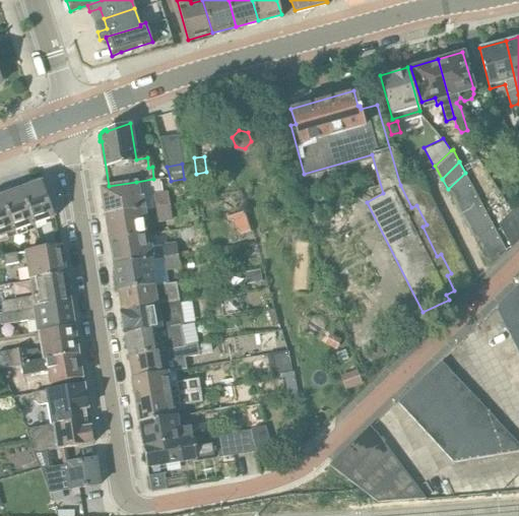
[(465,173),(448,189),(453,200),(471,183),(465,173)]
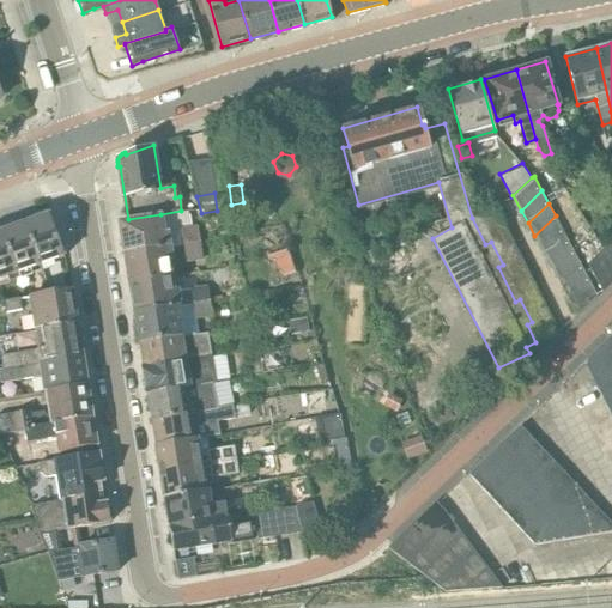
[(49,212),(25,220),(41,261),(65,253),(49,212)]
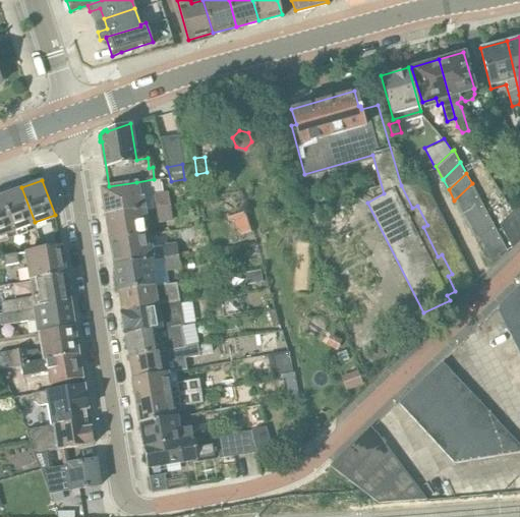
[(136,182),(109,186),(102,188),(106,215),(145,207),(142,195),(139,196),(136,182)]
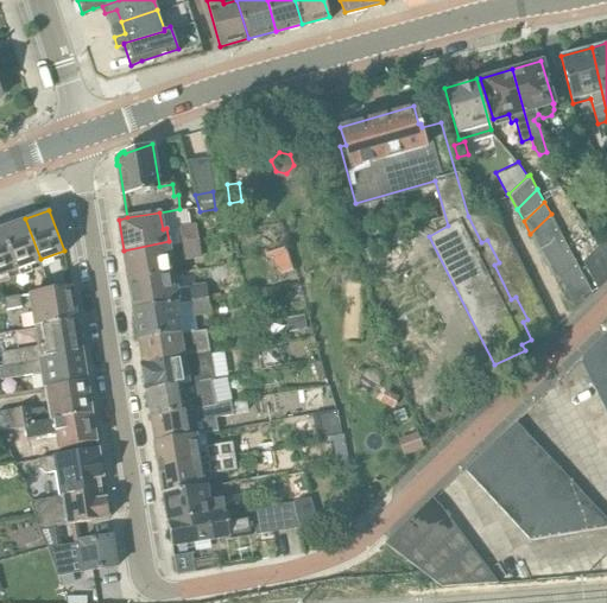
[(551,214),(530,234),(537,246),(558,227),(551,214)]
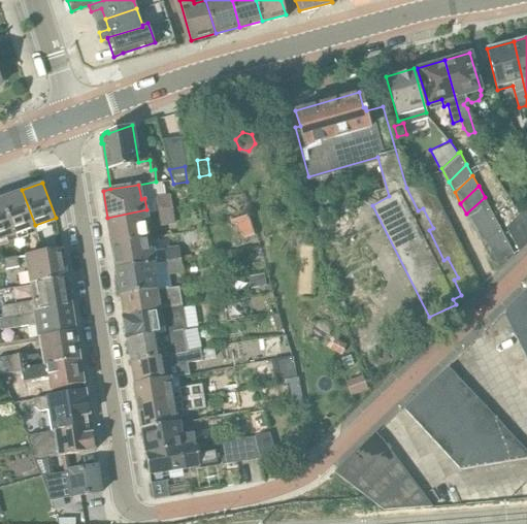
[(35,225),(22,190),(2,197),(14,233),(35,225)]
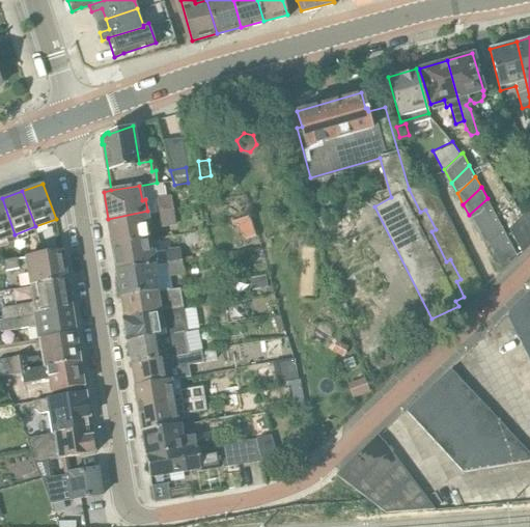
[(159,209),(172,206),(170,192),(156,194),(159,209)]
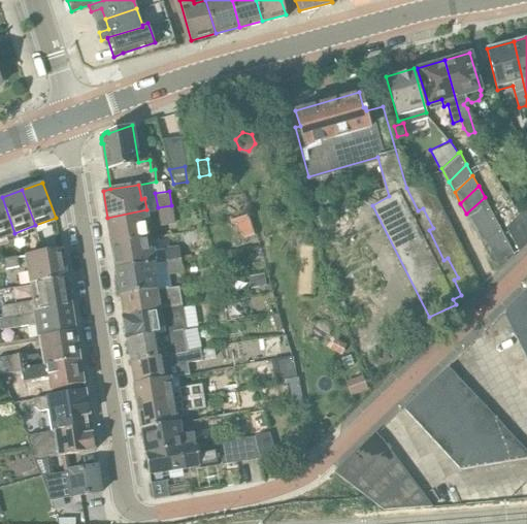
[(0,238),(14,233),(2,197),(0,198),(0,238)]
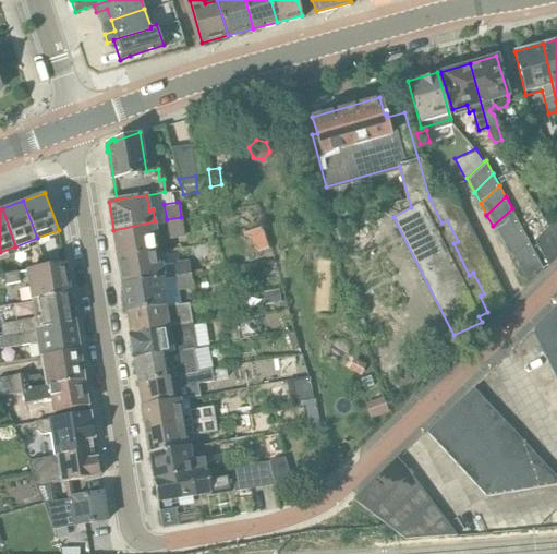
[(499,238),(518,219),(512,208),(493,226),(499,238)]
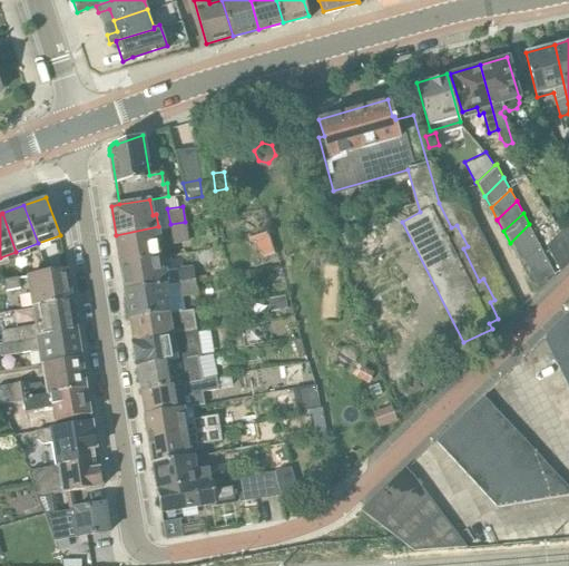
[(185,222),(170,224),(173,240),(187,237),(185,222)]
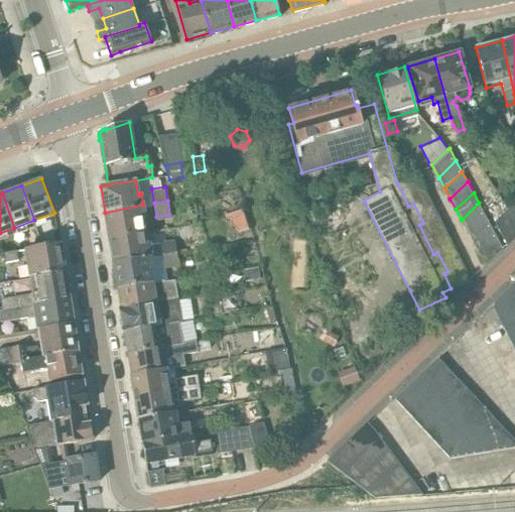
[(514,203),(514,202),(505,211),(514,231),(514,203)]
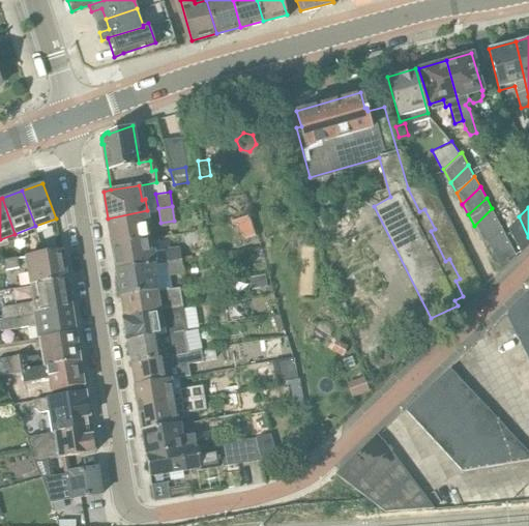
[(480,237),(498,220),(492,208),(474,226),(480,237)]
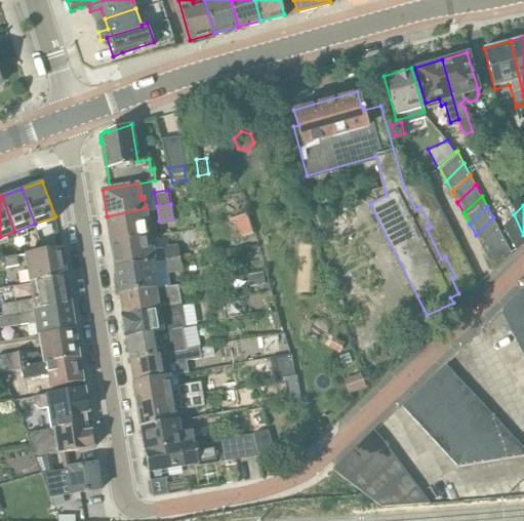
[(146,208),(107,216),(111,241),(147,235),(145,222),(148,222),(146,208)]
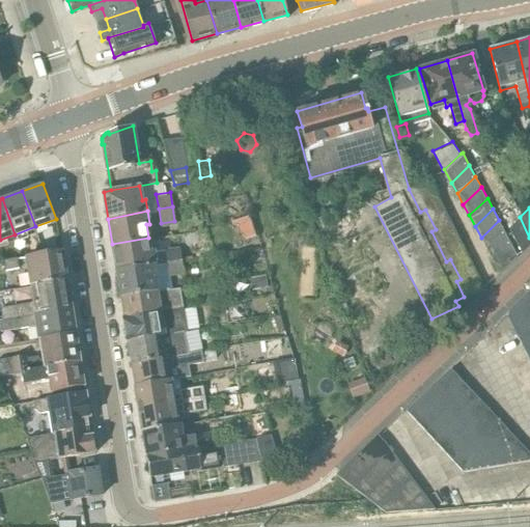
[(509,227),(522,250),(529,241),(529,238),(520,217),(509,227)]
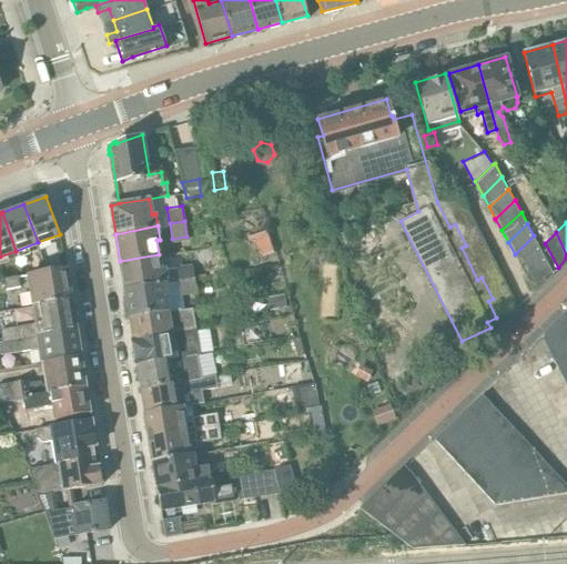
[(534,235),(515,254),(520,265),(540,248),(534,235)]
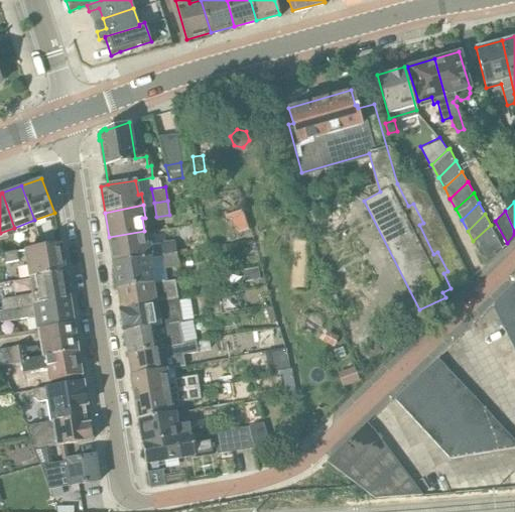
[(479,252),(496,235),(491,225),(473,241),(479,252)]
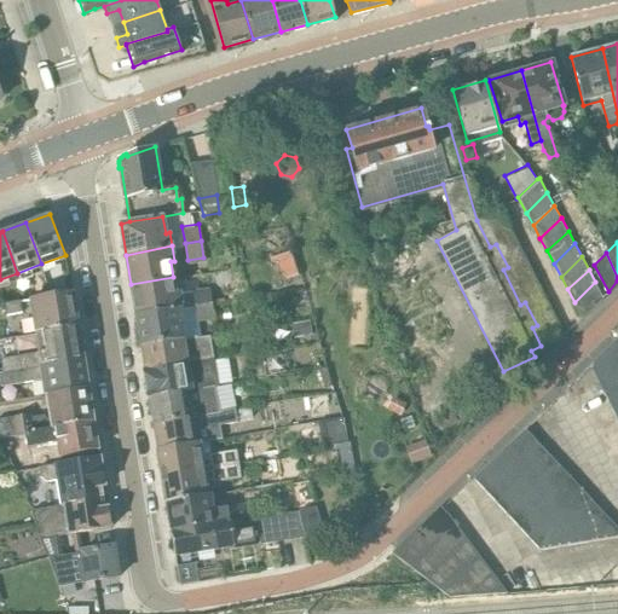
[(173,277),(131,284),(136,314),(182,307),(182,305),(194,302),(194,305),(212,301),(208,288),(175,293),(173,277)]
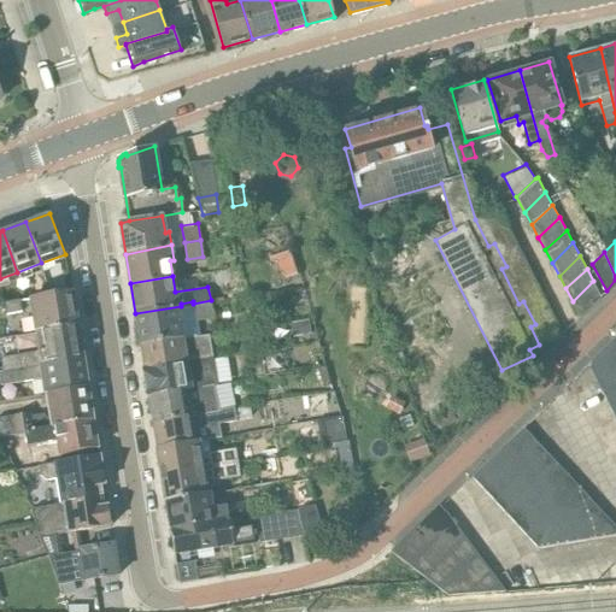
[(593,281),(573,301),(580,315),(602,295),(593,281)]
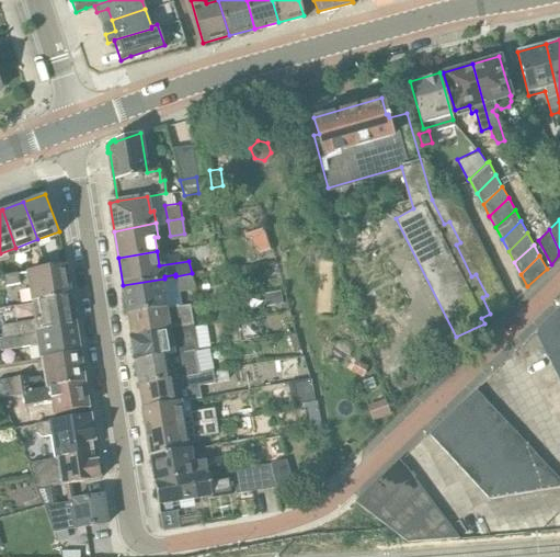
[(26,270),(32,300),(70,294),(69,288),(70,286),(69,281),(68,280),(65,263),(26,270)]
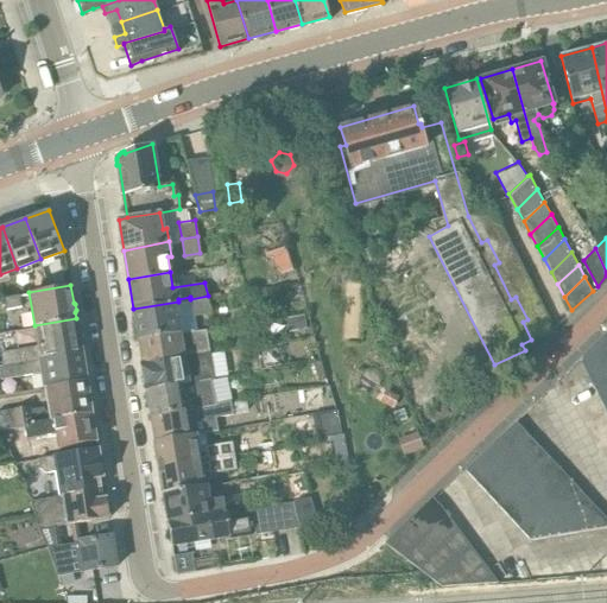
[(19,292),(4,294),(5,306),(21,304),(19,292)]
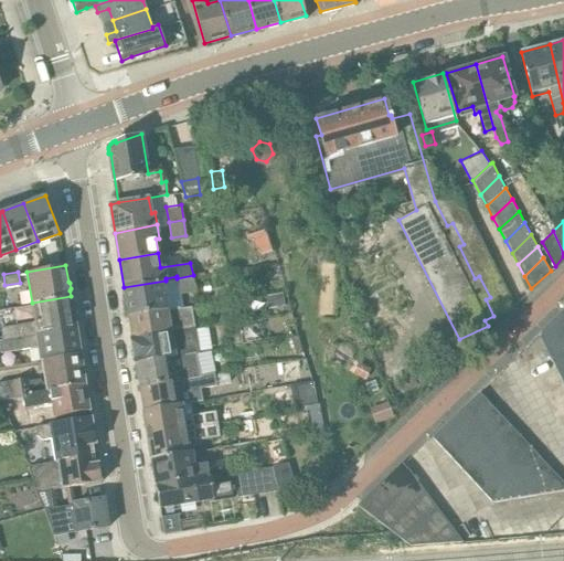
[(193,275),(177,278),(179,290),(194,287),(193,275)]
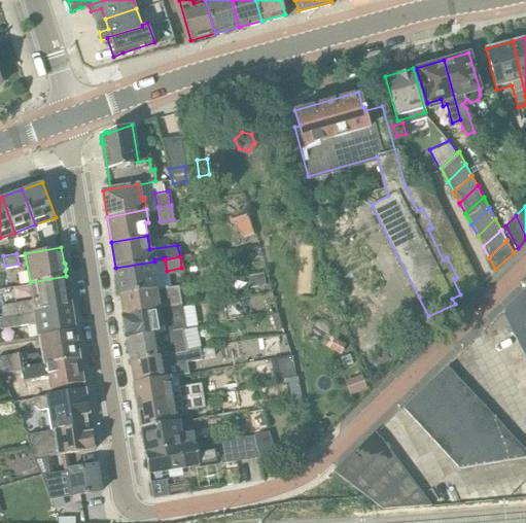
[(154,262),(115,268),(119,293),(155,287),(152,274),(156,274),(154,262)]
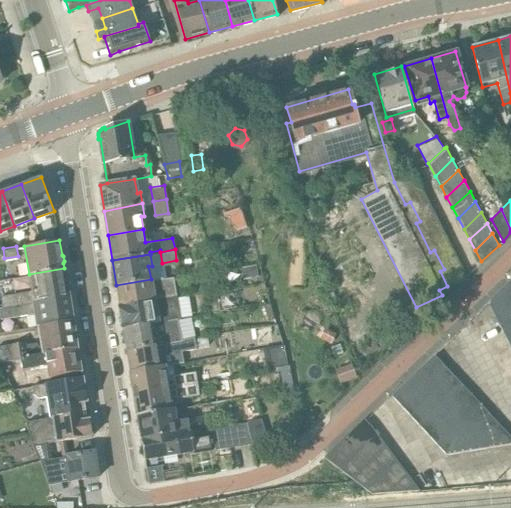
[(255,263),(240,265),(242,276),(256,274),(255,263)]
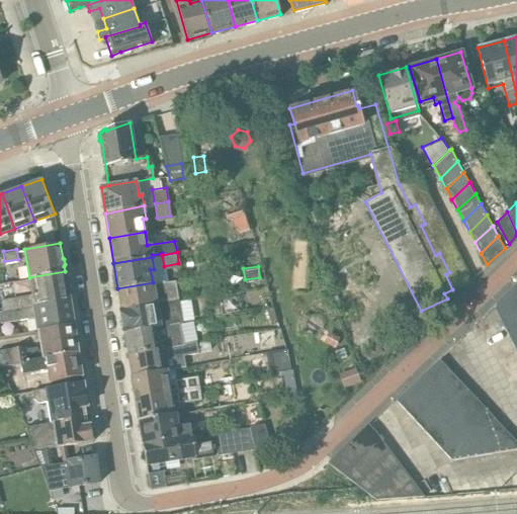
[(65,271),(29,277),(31,292),(0,298),(2,311),(66,300),(70,300),(65,271)]
